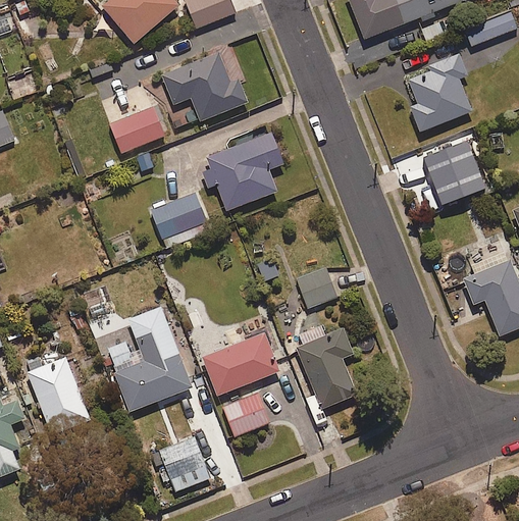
[(133,44),(180,3),(177,0),(106,0),(100,5),(133,44)]
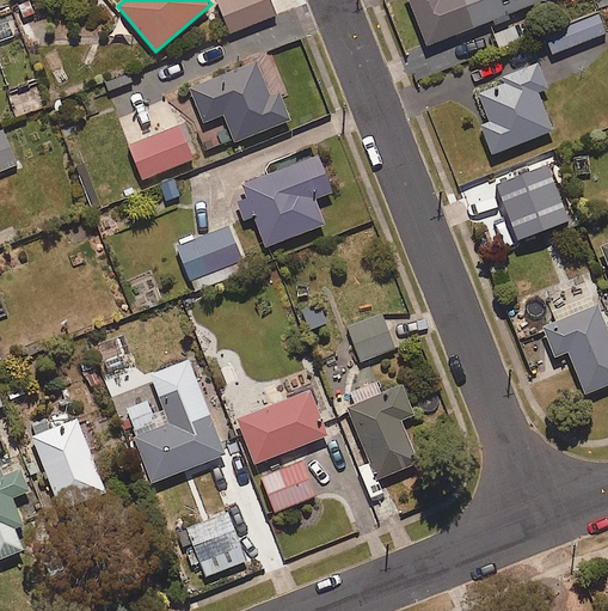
[(280,16),(272,0),(213,0),(226,35),(280,16)]
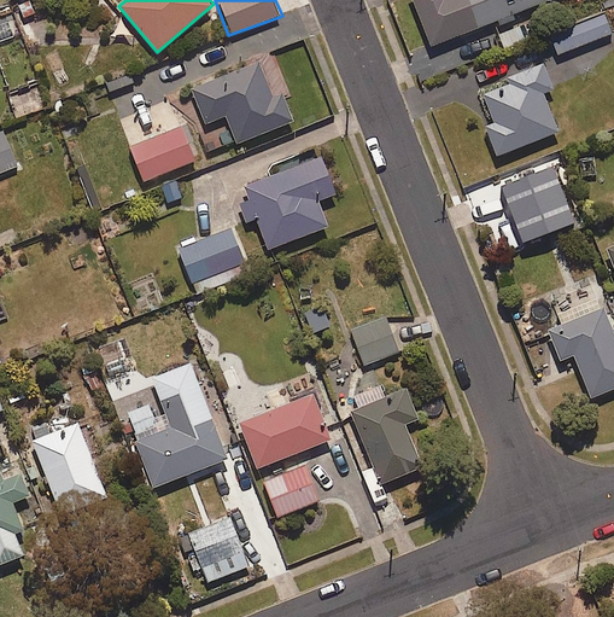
[(407,0),(427,48),(491,23),(492,27),(508,21),(507,16),(545,0),(407,0)]
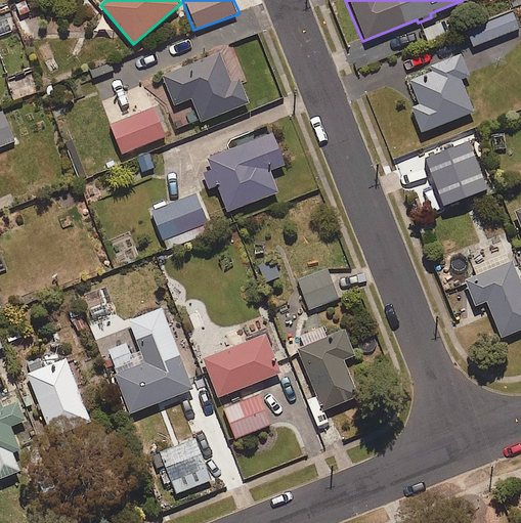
[(508,11),(462,30),(469,47),(514,29),(508,11)]
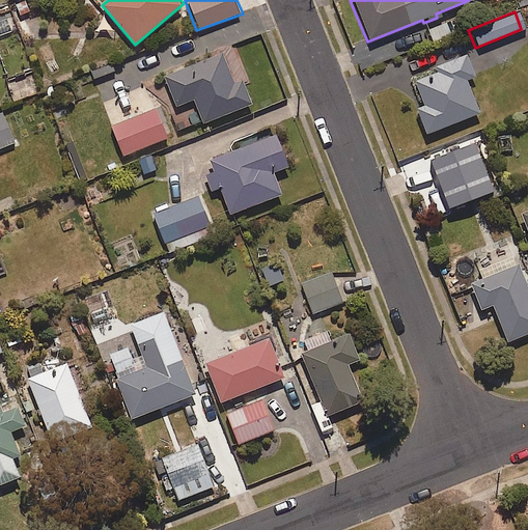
[(451,37),(446,23),(423,30),(428,46),(451,37)]
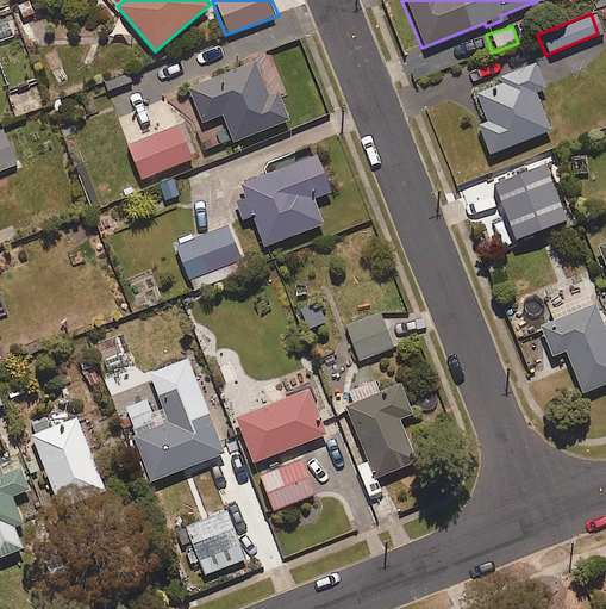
[(288,119),(277,92),(269,95),(256,61),(189,87),(202,120),(222,113),(232,141),(288,119)]
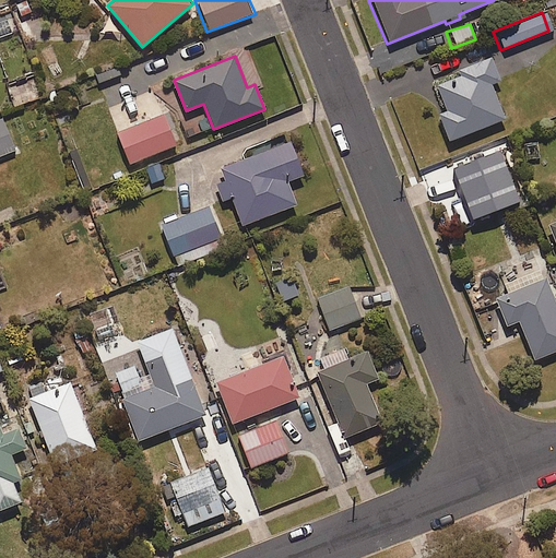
[(487,86),(496,83),(486,58),(453,71),(456,76),(430,86),(440,113),(435,115),(445,142),(500,121),(487,86)]
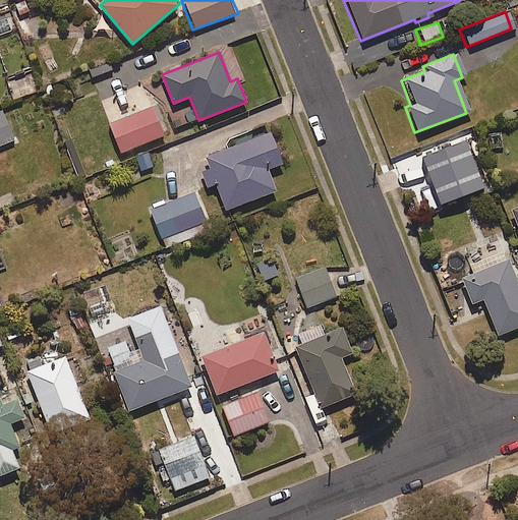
[(121,152),(164,135),(153,107),(110,124),(121,152)]
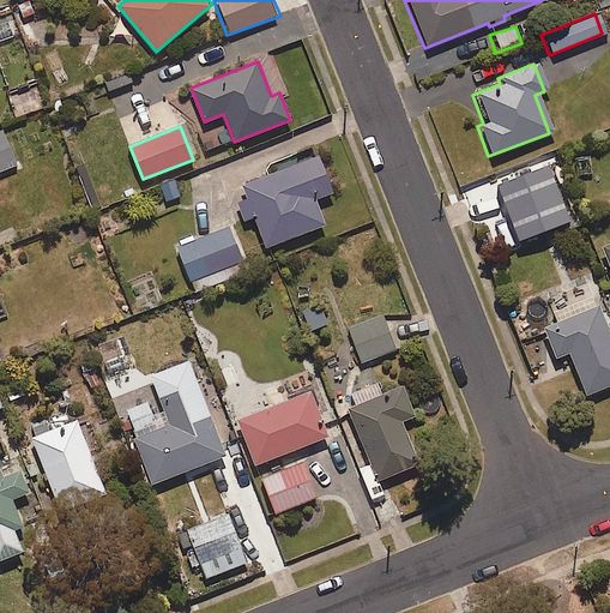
[(0,172),(17,166),(1,128),(0,128),(0,172)]
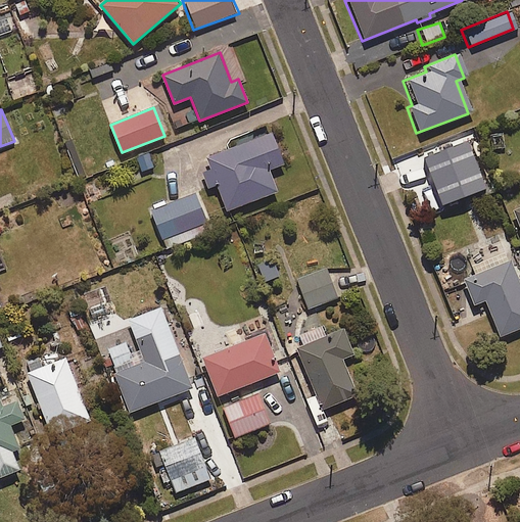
[(284,164),(273,134),(204,158),(208,169),(202,172),(208,190),(219,186),(227,209),(277,192),(269,170),(284,164)]
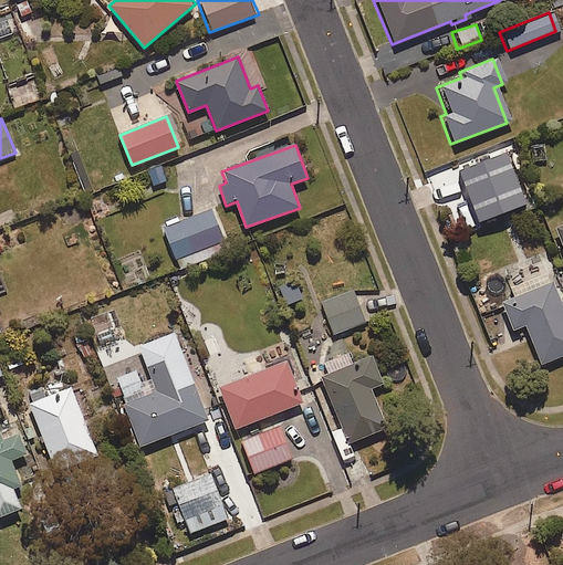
[(470,227),(522,207),(500,152),(448,171),(470,227)]
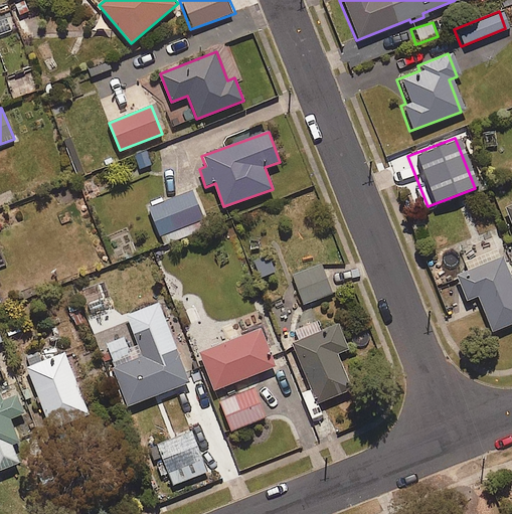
[(138,170),(153,165),(148,150),(133,154),(138,170)]
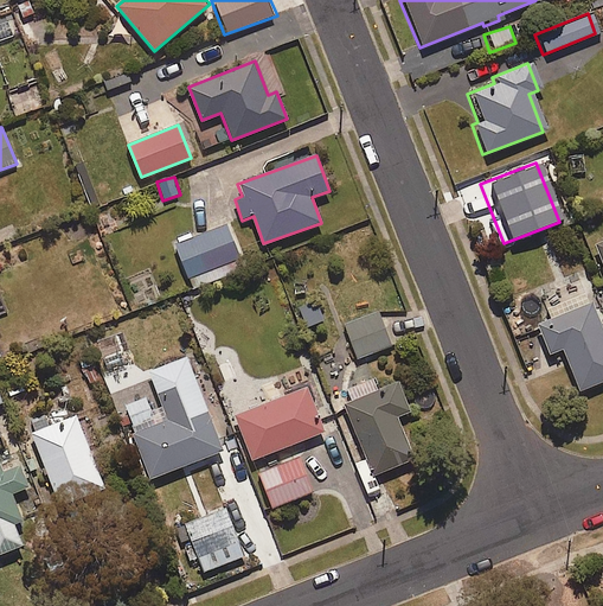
[(192,291),(244,270),(226,224),(174,243),(192,291)]
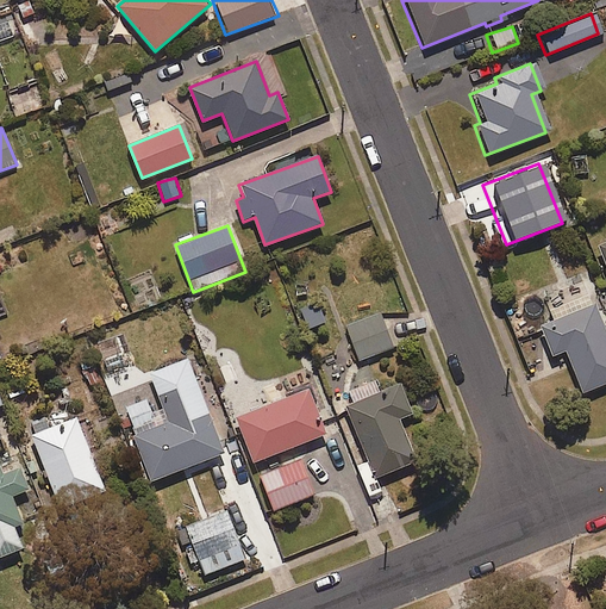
[(605,242),(593,248),(605,280),(605,242)]
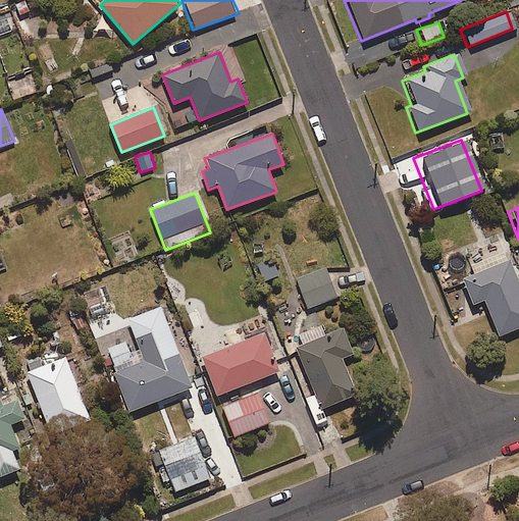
[(263,280),(278,274),(272,259),(257,264),(263,280)]
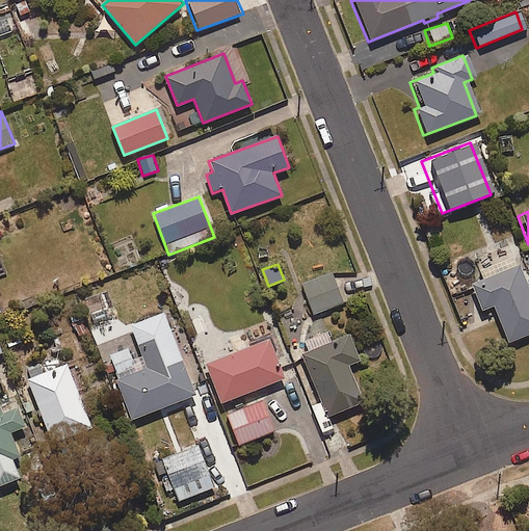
[(528,281),(522,284),(514,266),(467,286),(478,313),(488,308),(504,344),(528,334),(528,281)]
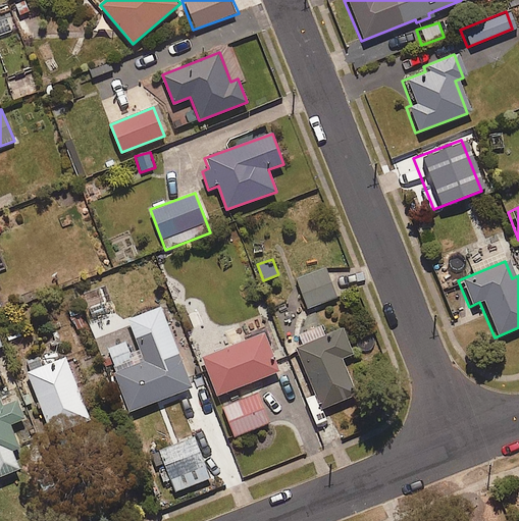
[(338,298),(326,267),(295,278),(307,309),(338,298)]
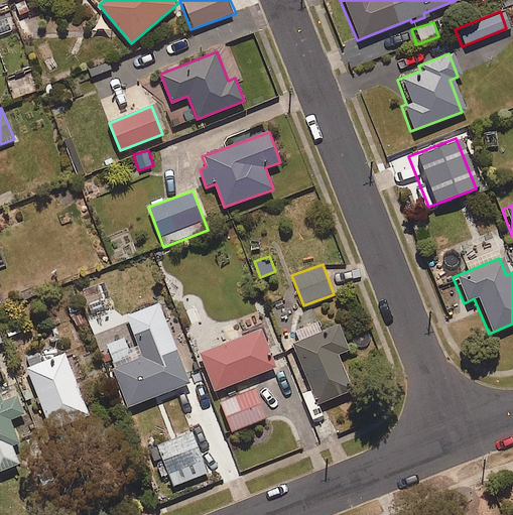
[(128,407),(189,383),(158,303),(116,319),(123,338),(104,345),(128,407)]
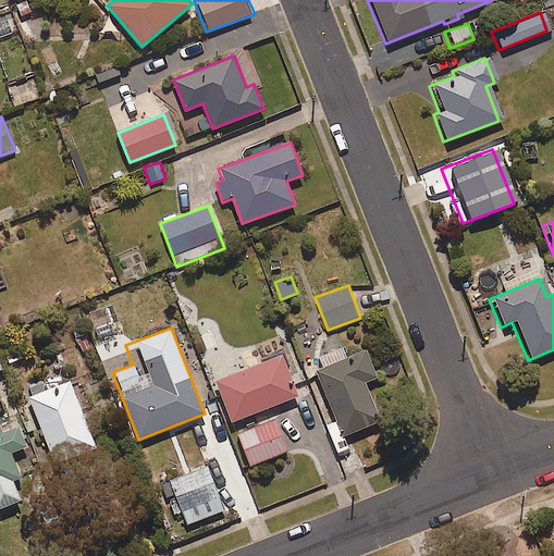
[(342,346),(317,356),(322,369),(317,371),(344,436),(381,420),(365,382),(377,378),(366,350),(347,359),(342,346)]
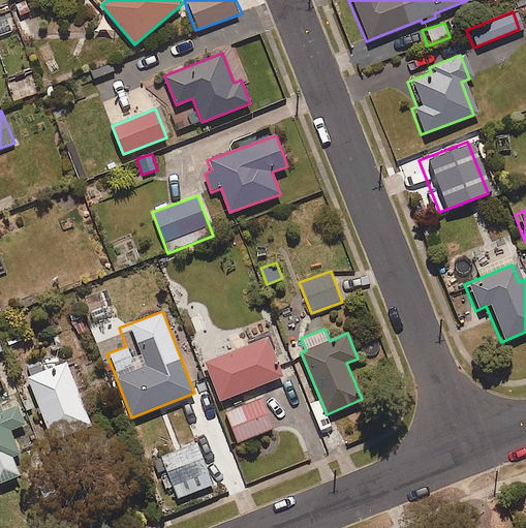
[(268,336),(203,362),(218,401),(283,375),(268,336)]
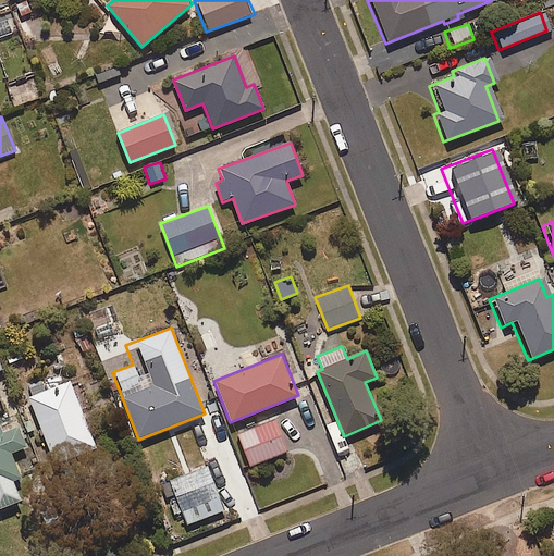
[(54,464),(96,448),(69,382),(28,397),(54,464)]
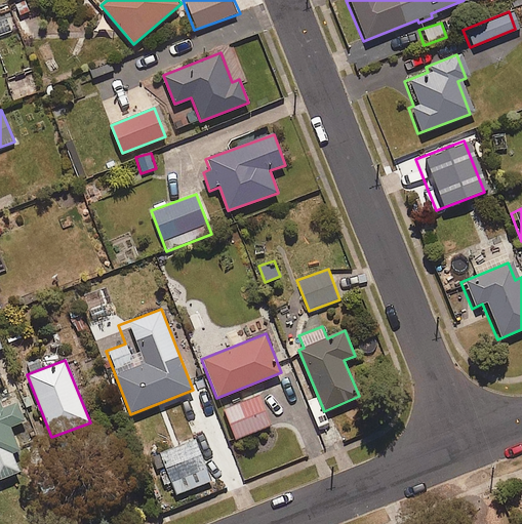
[(270,426),(262,396),(224,407),(232,437),(270,426)]
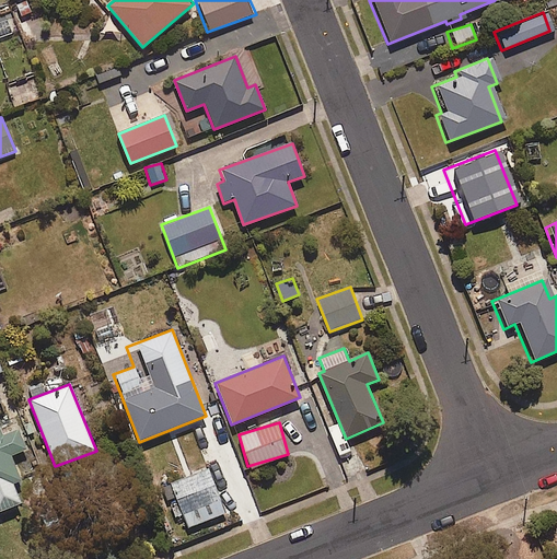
[(11,456),(26,449),(18,428),(2,435),(0,430),(0,512),(21,503),(13,484),(21,480),(11,456)]
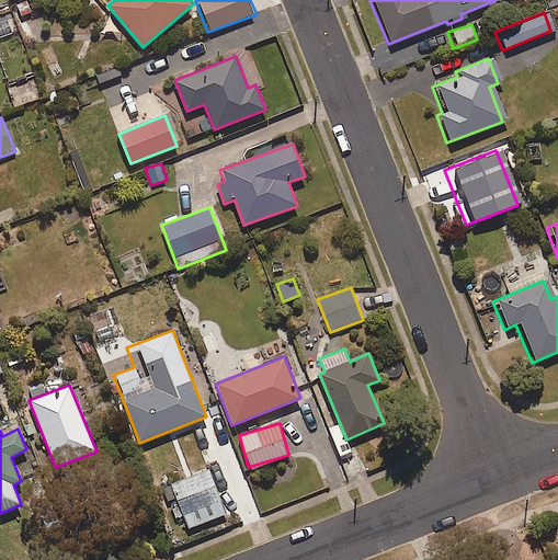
[(188,527),(224,512),(206,468),(170,483),(188,527)]
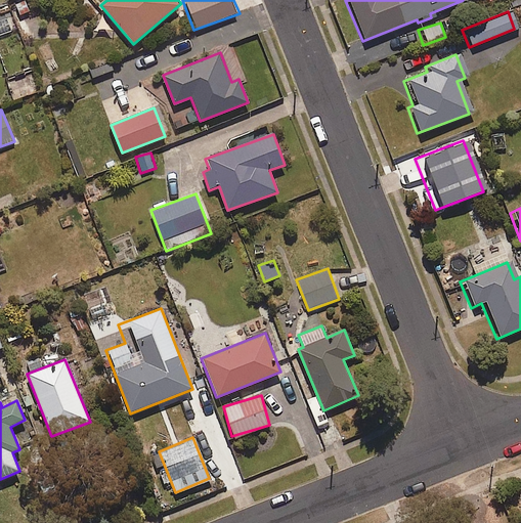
All buildings are outlined.
